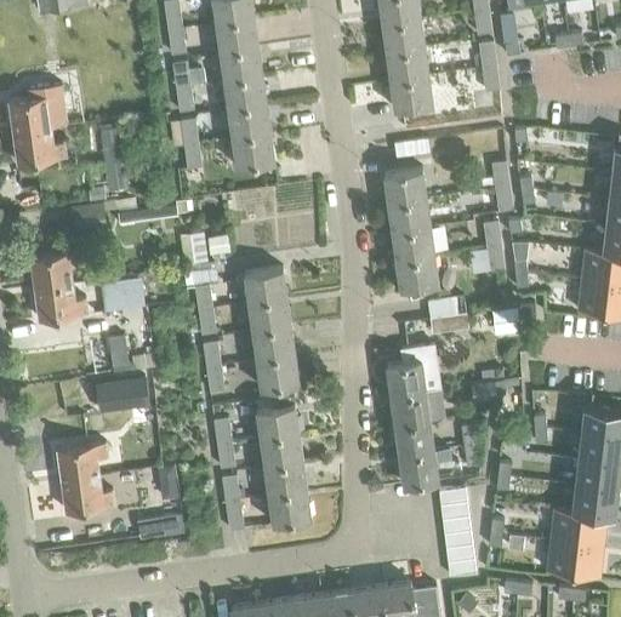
[(45,0),(47,11),(68,7),(68,6),(67,0),(45,0)]
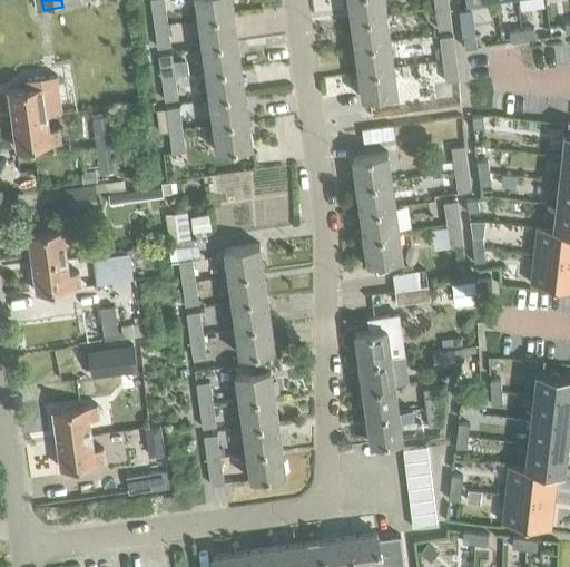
[(159,0),(149,2),(154,27),(167,25),(163,0),(159,0)]
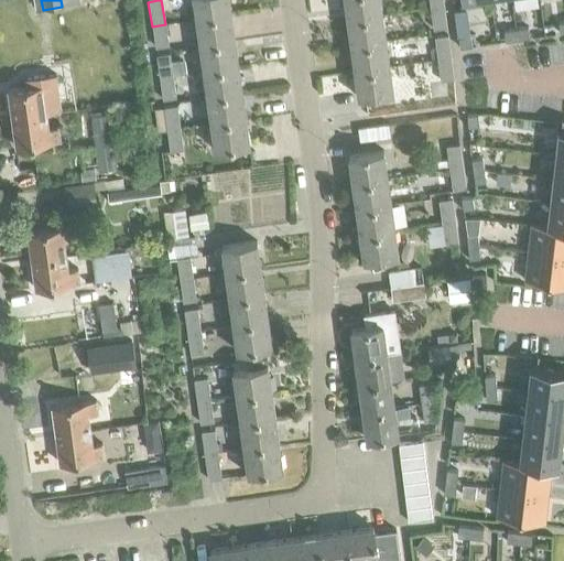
[(192,0),(196,21),(230,15),(227,0),(192,0)]
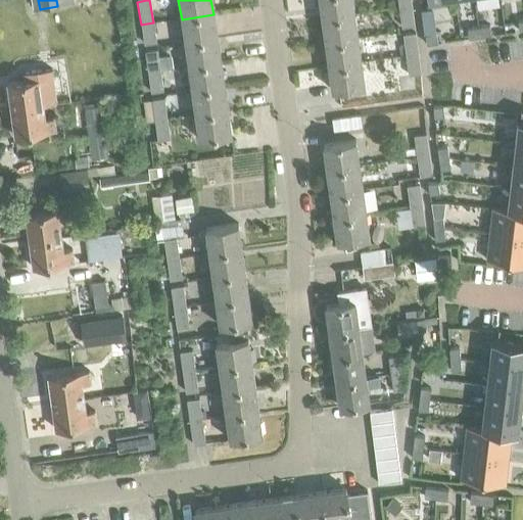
[(317,0),(320,16),(351,12),(349,0),(317,0)]
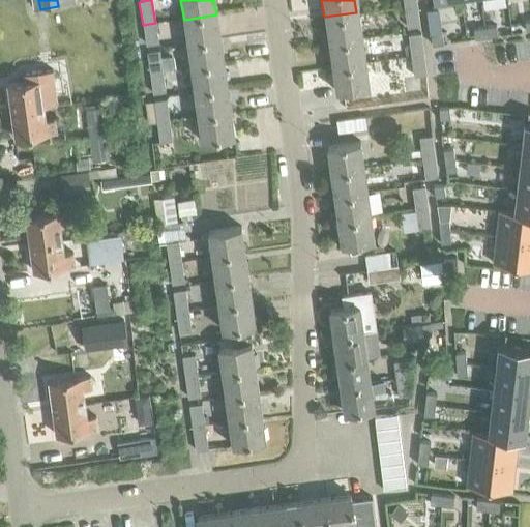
[(417,3),(404,5),(407,30),(420,28),(417,3)]
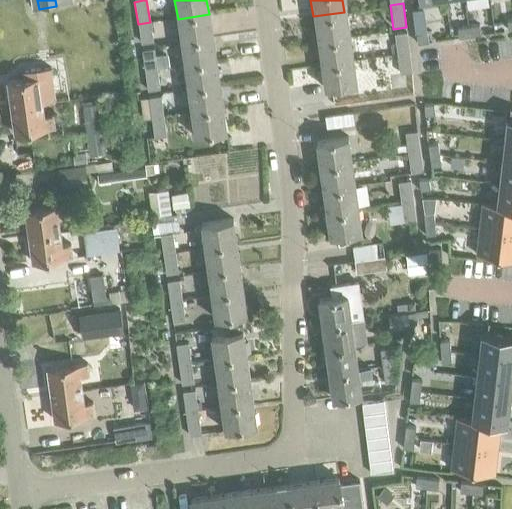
[(313,16),(317,42),(348,38),(344,12),(313,16)]
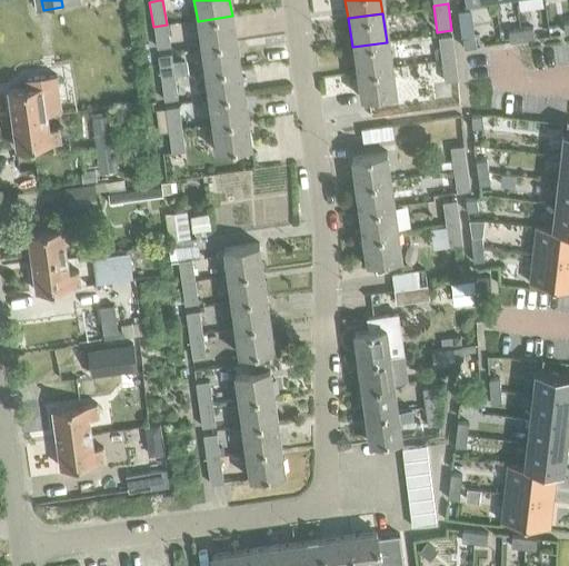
[(198,21),(201,45),(235,40),(232,16),(198,21)]
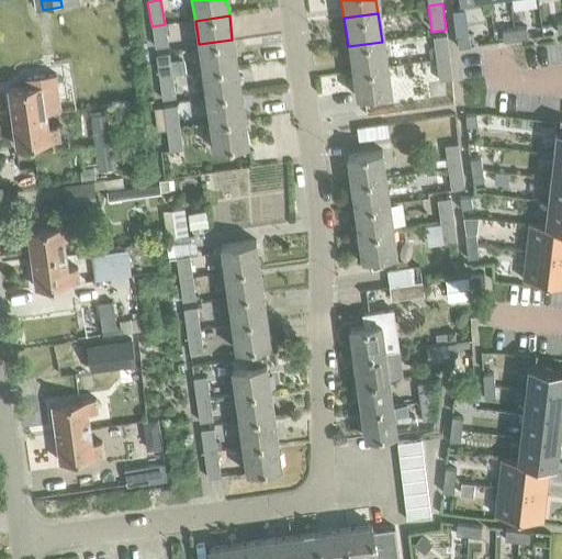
[(165,24),(152,26),(155,49),(168,48),(165,24)]
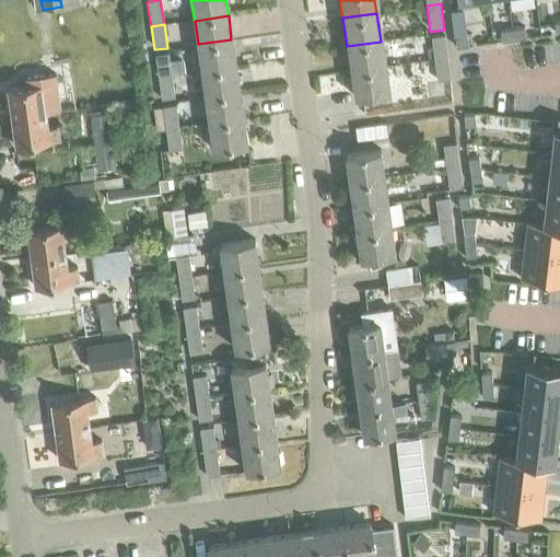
[(512,32),(513,42),(525,41),(524,30),(512,32)]
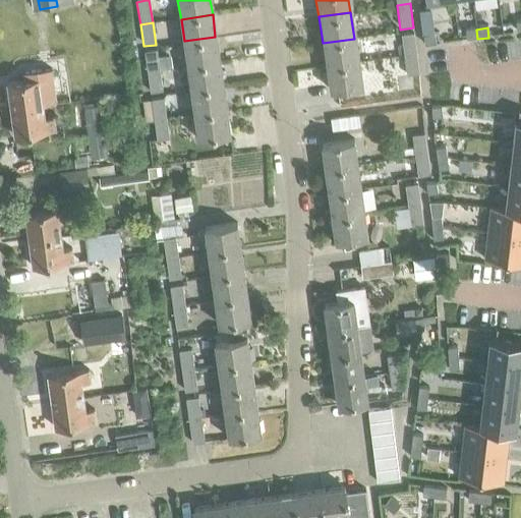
[(466,41),(477,39),(476,30),(465,31),(466,41)]
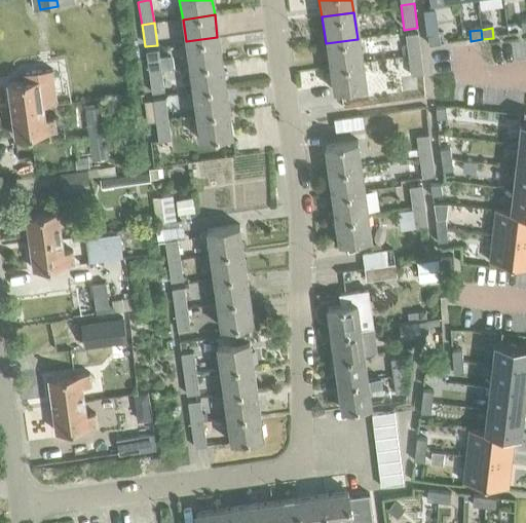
[(406,37),(408,58),(420,55),(418,35),(406,37)]
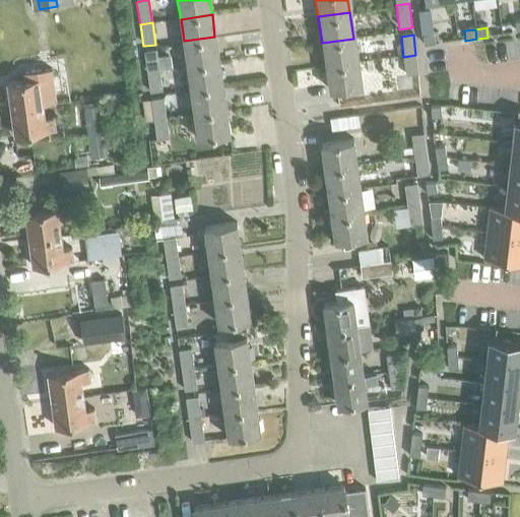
[(435,45),(433,35),(423,37),(424,46),(435,45)]
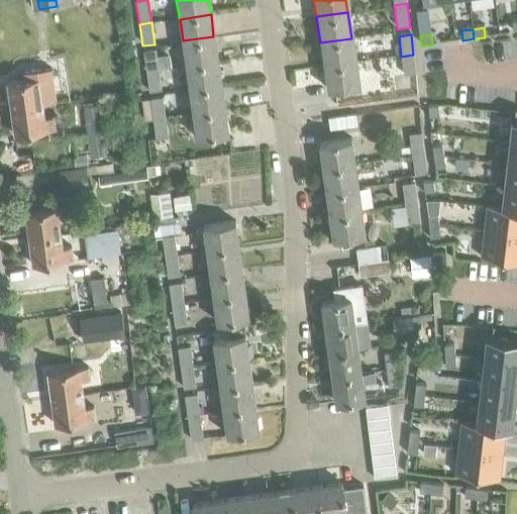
[(183,40),(187,69),(218,65),(213,36),(183,40)]
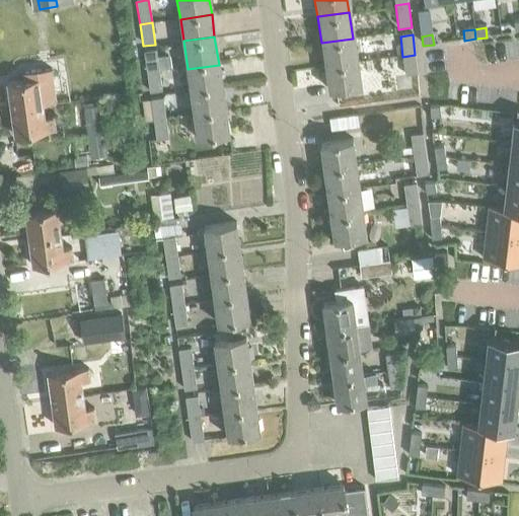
[(321,43),(324,69),(356,63),(353,39),(321,43)]
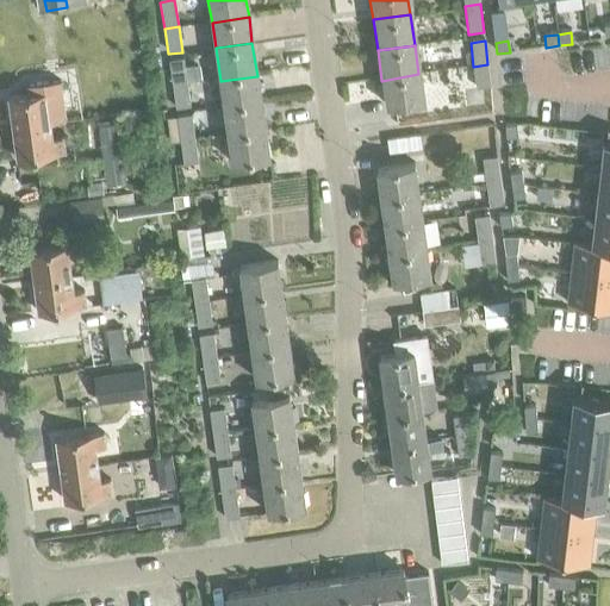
[(170,62),(173,86),(187,85),(184,60),(170,62)]
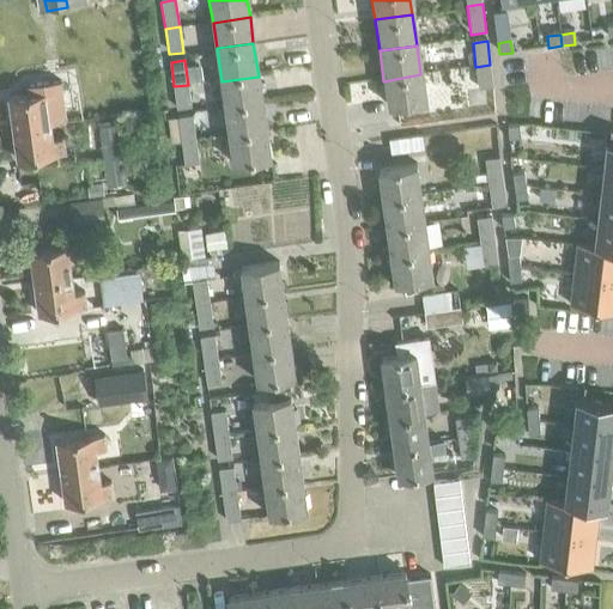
[(490,65),(475,67),(479,91),(493,89),(490,65)]
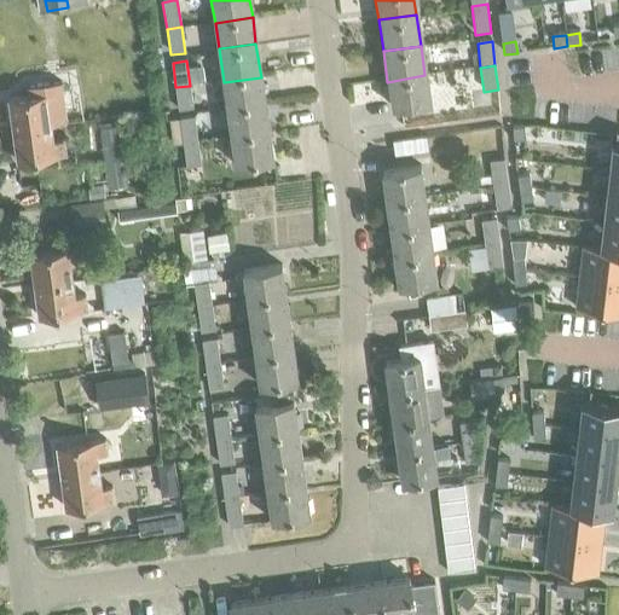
[(424,75),(387,82),(391,109),(429,104),(424,75)]
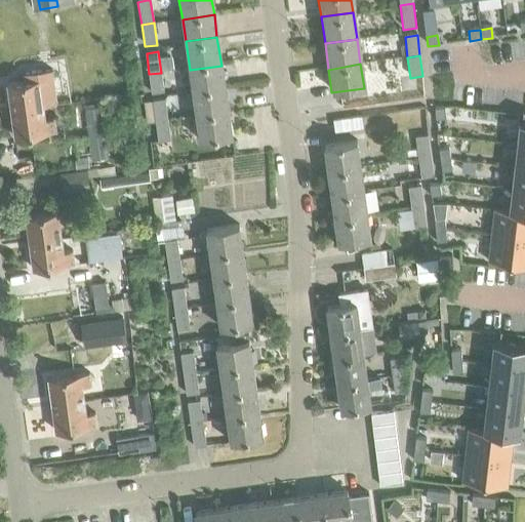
[(190,70),(193,93),(225,89),(221,66),(190,70)]
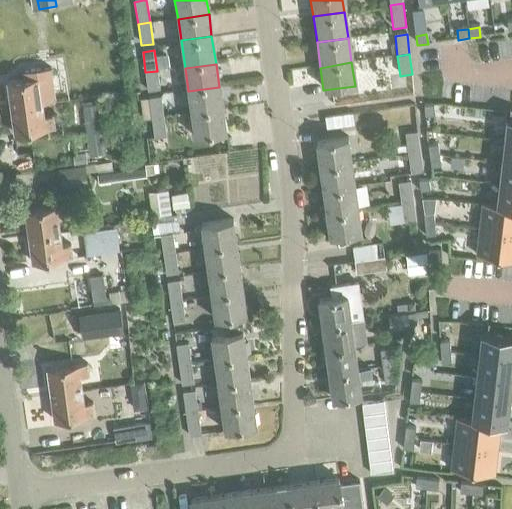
[(21,81),(6,83),(10,108),(41,104),(50,103),(54,103),(49,70),(20,74),(21,81)]
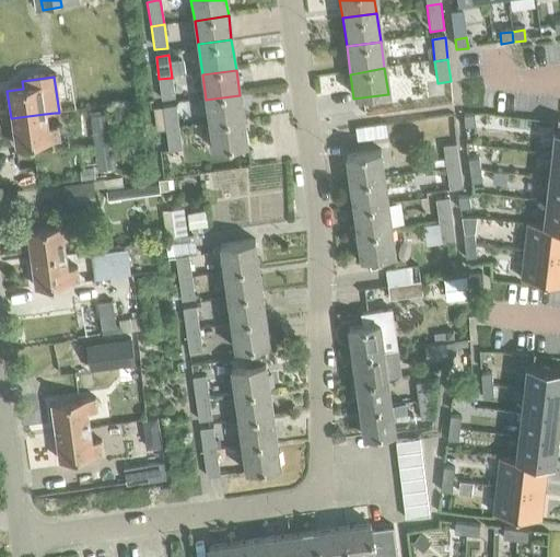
[(172,78),(159,79),(162,100),(174,99),(172,78)]
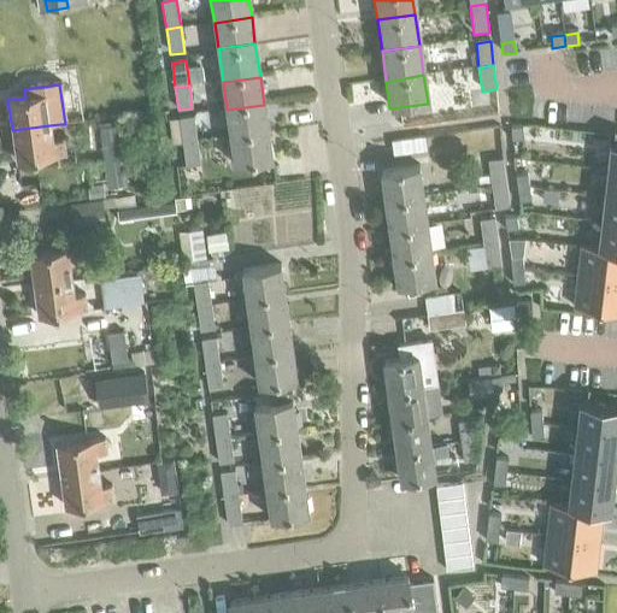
[(227,110),(230,137),(269,134),(264,105),(227,110)]
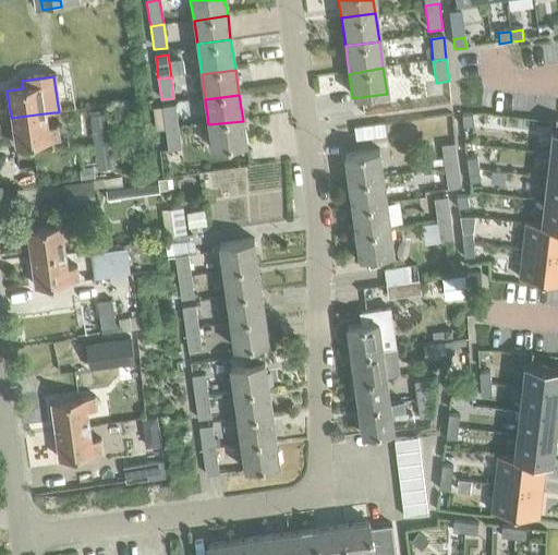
[(161,108),(165,131),(178,130),(174,106),(161,108)]
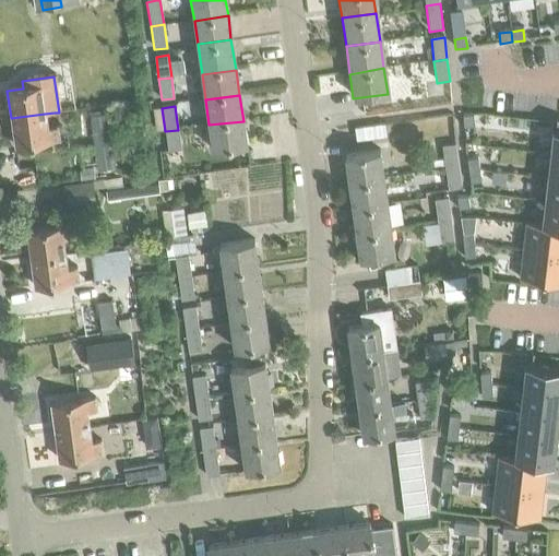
[(105,110),(88,113),(92,145),(109,143),(105,110)]
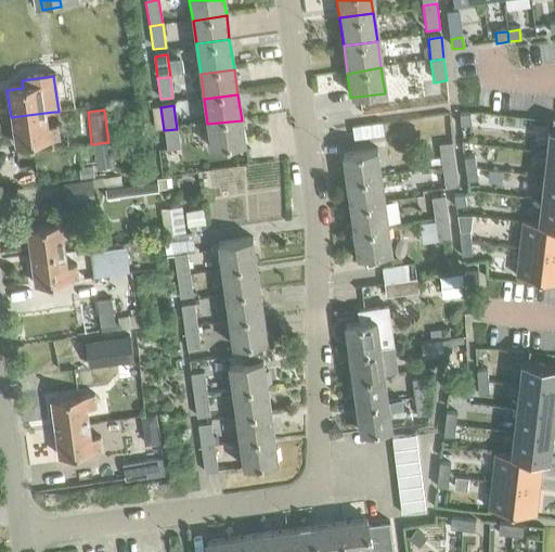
[(44,113),(11,117),(15,146),(57,140),(55,126),(47,127),(44,113)]
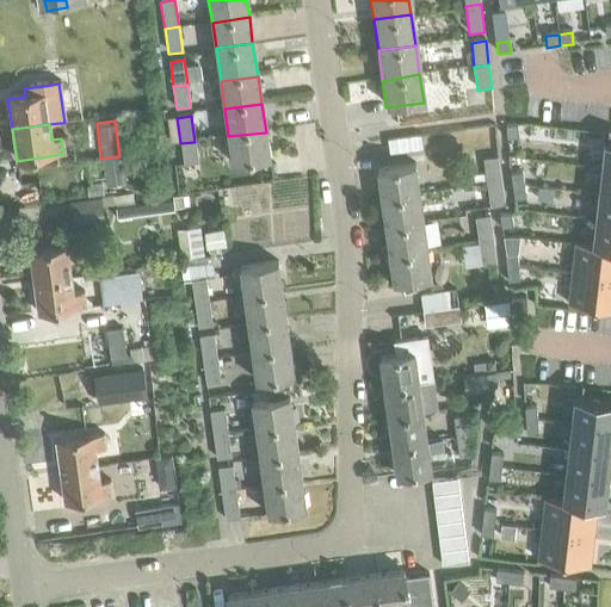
[(517,127),(505,128),(506,141),(518,140),(517,127)]
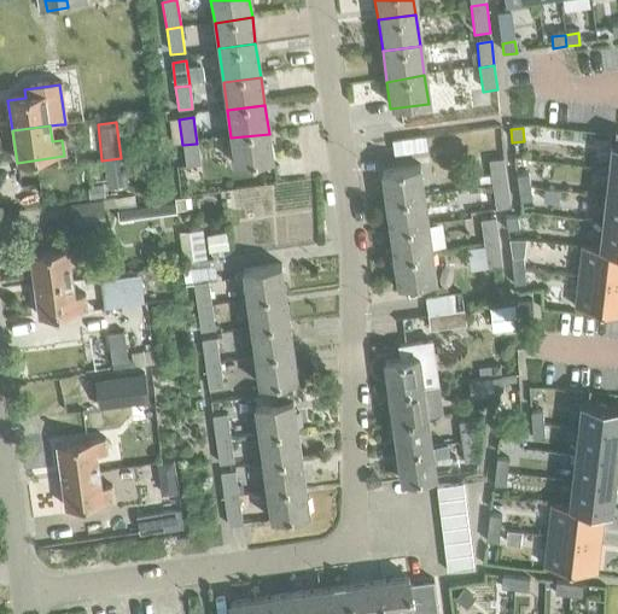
[(269,134),(231,138),(235,167),(273,162),(269,134)]
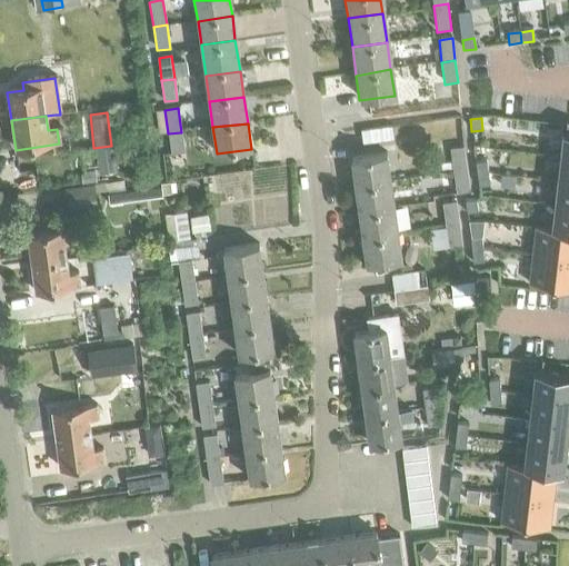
[(181,132),(168,133),(171,156),(186,154),(181,132)]
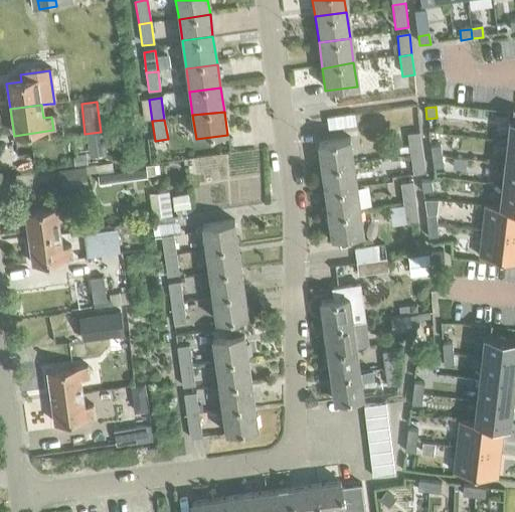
[(407,136),(410,155),(422,153),(419,134),(407,136)]
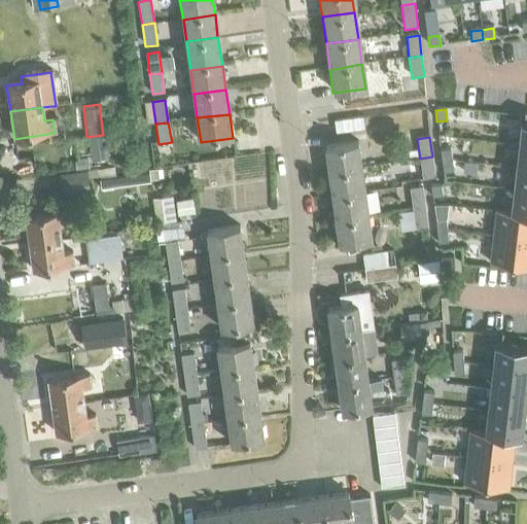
[(323,147),(327,171),(360,167),(356,142),(323,147)]
